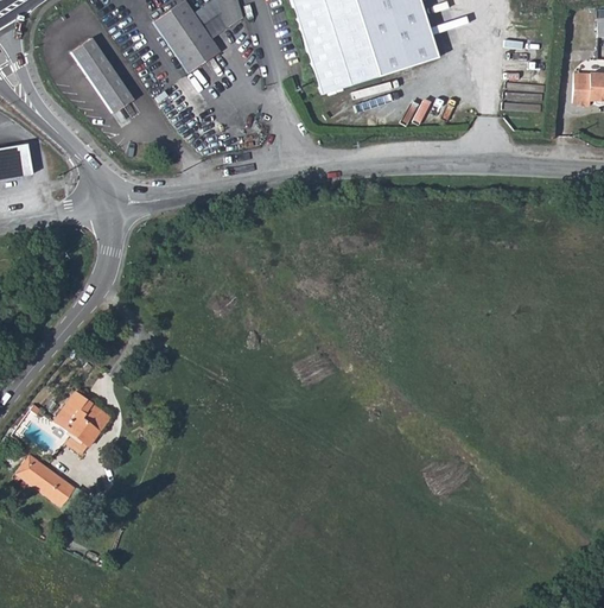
[(154,21),(189,73),(221,52),(213,39),(228,29),(220,0),(215,0),(195,13),(186,0),(154,21)]
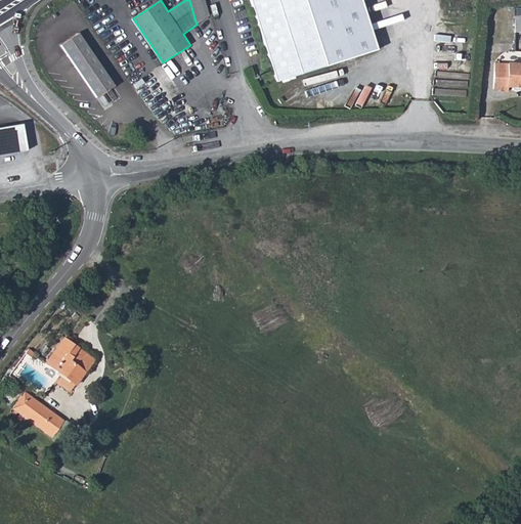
[(252,0),(277,81),(328,66),(306,0),(252,0)]
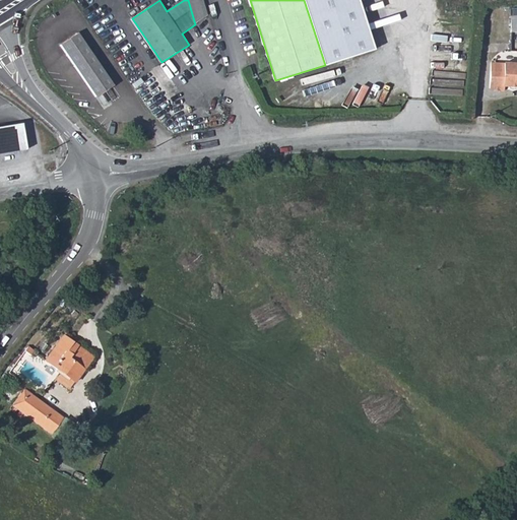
[(373,49),(356,0),(304,0),(325,65),(373,49)]
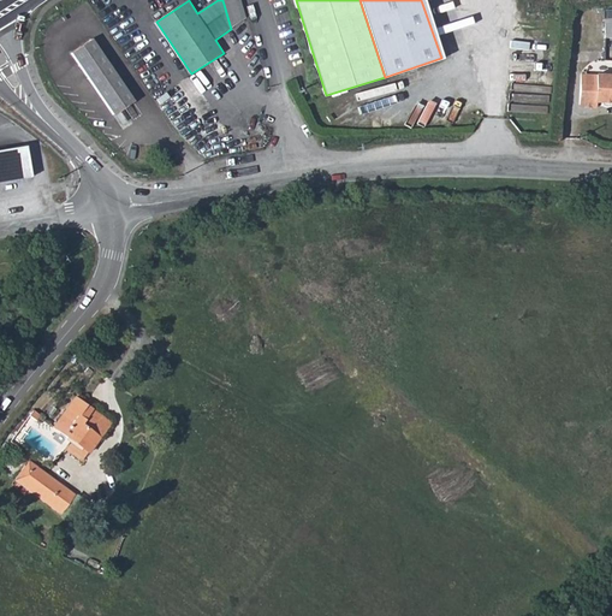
[(73,52),(116,114),(125,108),(136,101),(94,39),(73,52)]
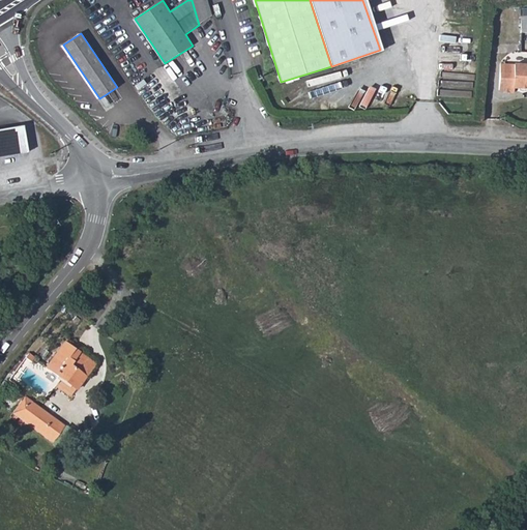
[(526,64),(500,62),(499,92),(515,93),(515,88),(526,88),(526,64)]
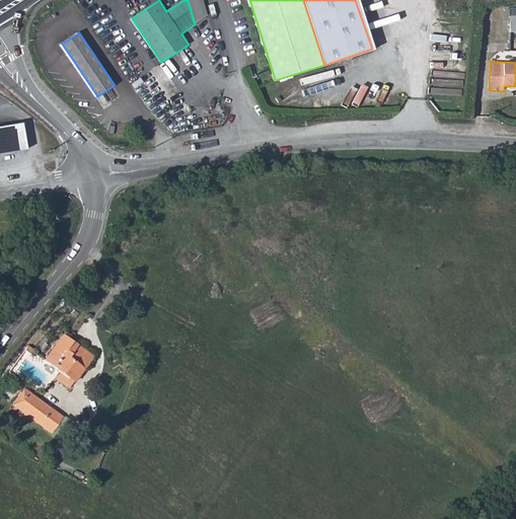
[(105,91),(97,96),(102,104),(111,98),(105,91)]
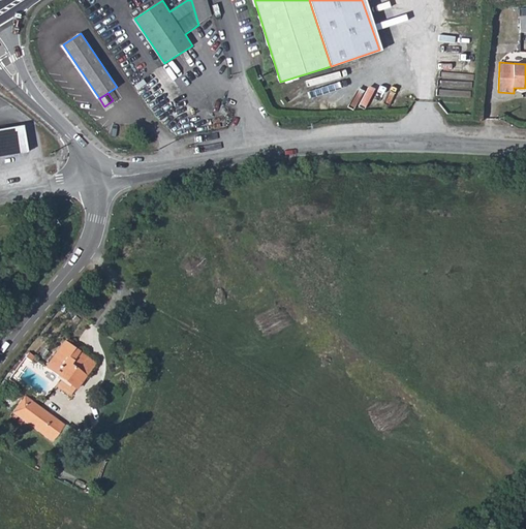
[(0,156),(28,152),(24,125),(0,128),(0,156)]
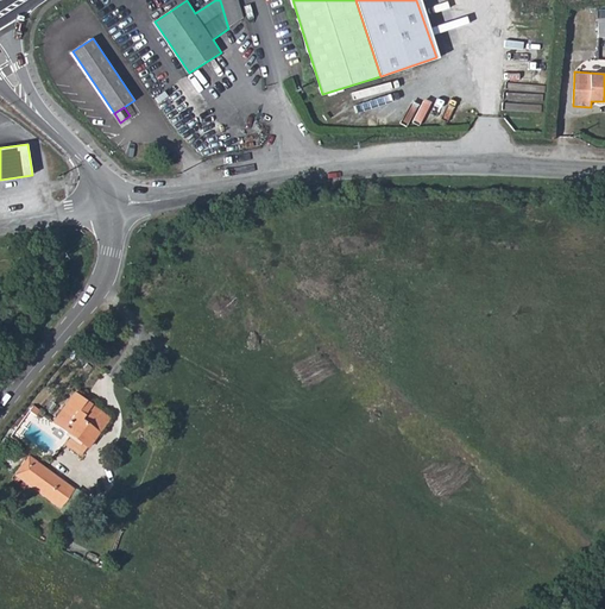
[(52,421),(88,447),(112,415),(96,403),(87,416),(79,410),(84,401),(74,393),(52,421)]
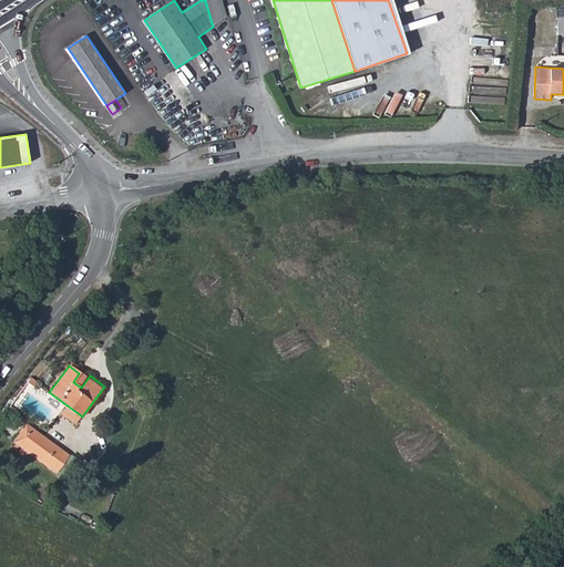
[(16,443),(48,467),(62,447),(30,424),(16,443)]
